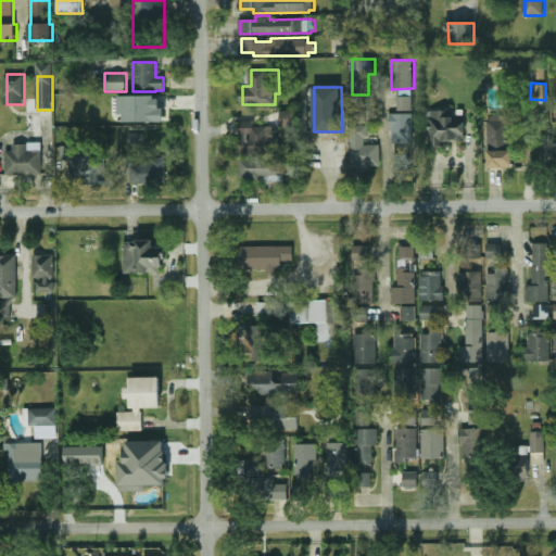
[(401,96),(414,96),(414,111),(401,111),(401,96)]
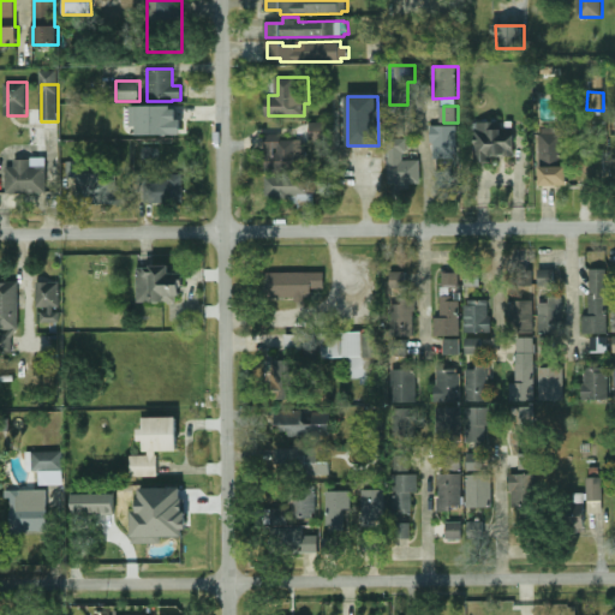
[(137,126),(132,126),(132,109),(137,109),(137,107),(171,107),(171,111),(177,111),(177,120),(171,120),(171,121),(183,121),(183,133),(171,133),(171,135),(137,135),(137,126)]
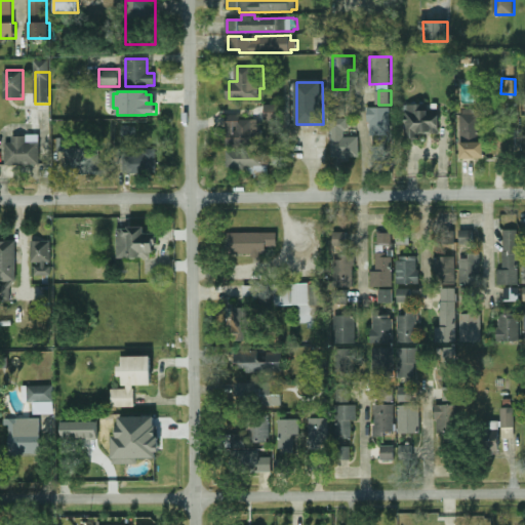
[(332,97),(348,97),(348,116),(333,116),(332,97)]
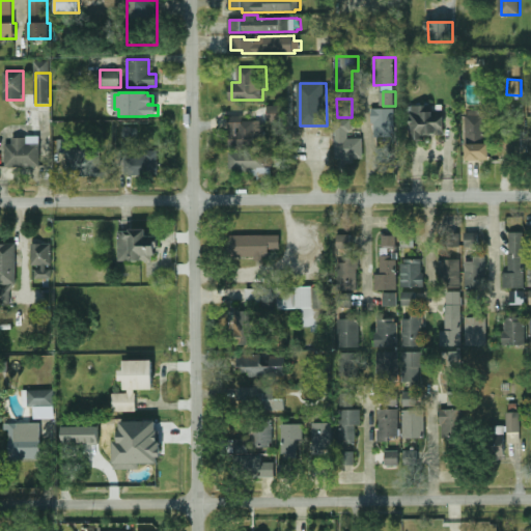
[(412,111),(415,111),(415,102),(435,102),(435,111),(445,111),(445,134),(424,134),(424,139),(412,139),(412,111)]
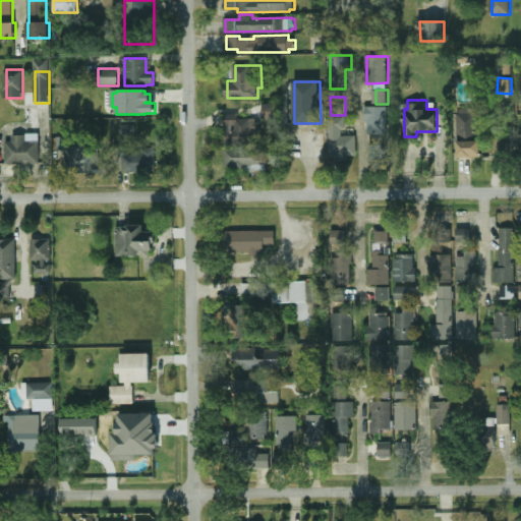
[(263,120),(278,119),(278,104),(262,104),(263,120)]
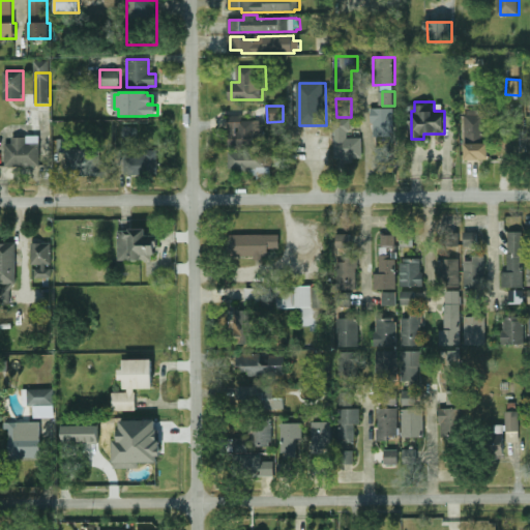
[(376,136),(376,124),(372,124),(372,109),(395,109),(395,136),(376,136)]
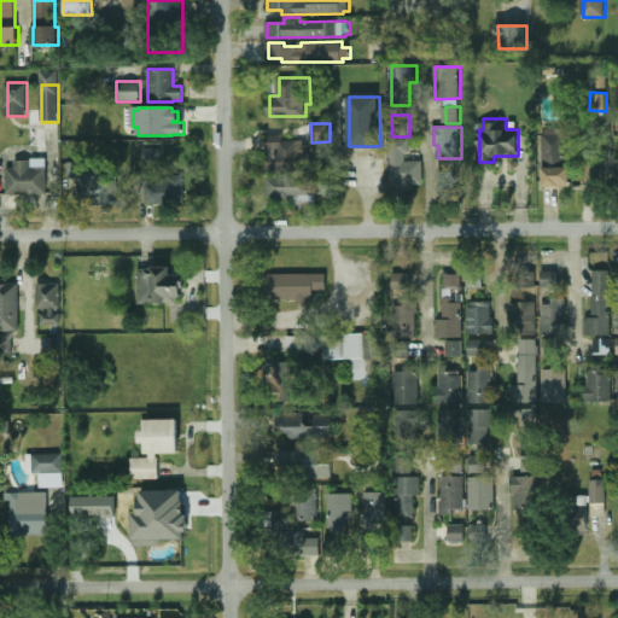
[(542,134),(548,134),(548,129),(567,129),(567,175),(560,175),(560,187),(542,187),(542,134)]
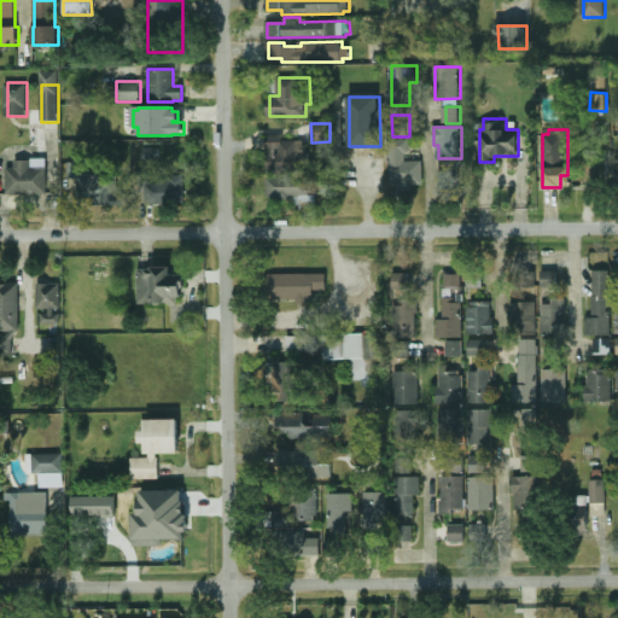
[(301,172),(268,172),(268,135),(283,135),(283,140),(304,140),(304,145),(314,144),(314,175),(301,175),(301,172)]
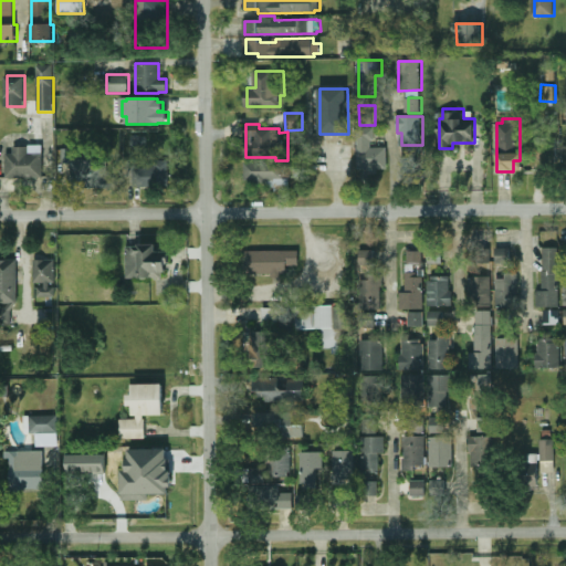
[(373,138),(373,148),(387,148),(387,168),(378,168),(378,171),(365,171),(365,168),(359,168),(359,128),(376,128),(376,138),(373,138)]
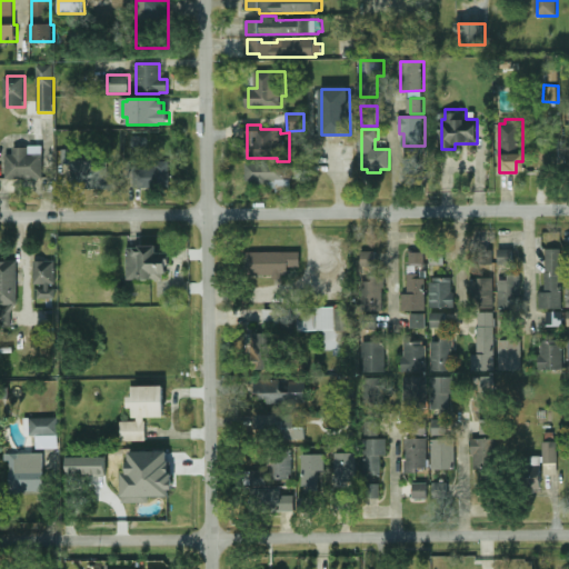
[(132,137),(148,137),(148,149),(132,149),(132,137)]
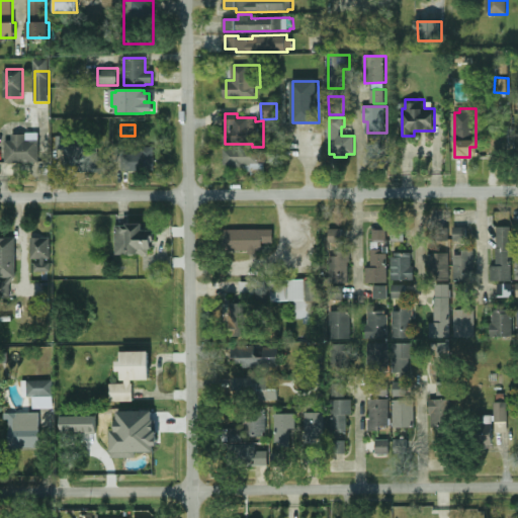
[(12,135),(26,135),(26,141),(40,141),(40,163),(4,163),(4,141),(12,141),(12,135)]
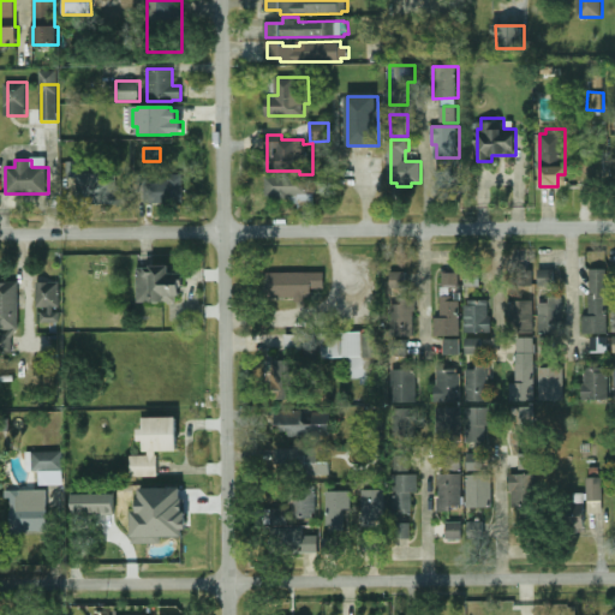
[(76,177),(66,177),(66,161),(82,161),(82,173),(115,173),(115,203),(76,203),(76,177)]
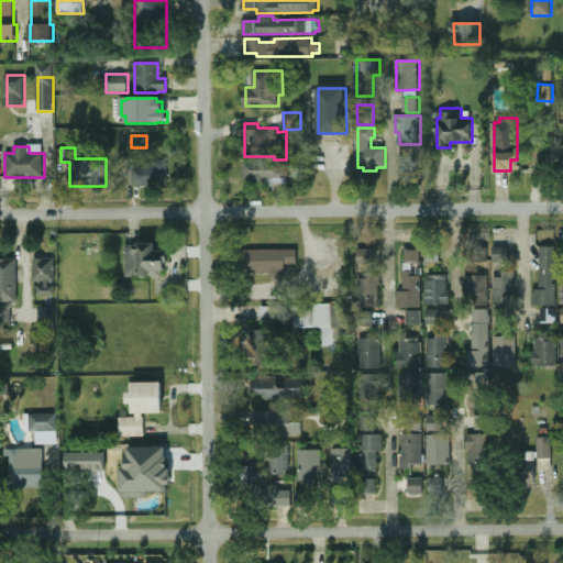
[(403,155),(421,155),(421,181),(403,181),(403,155)]
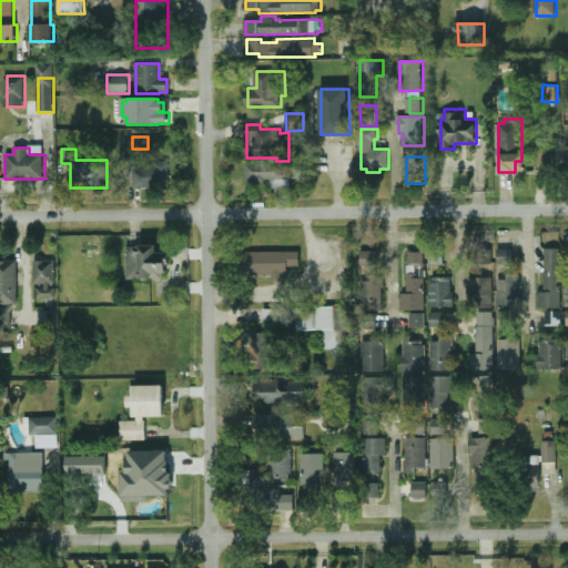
[(152,159),(168,159),(168,193),(152,193),(152,186),(132,186),(132,168),(152,168),(152,159)]
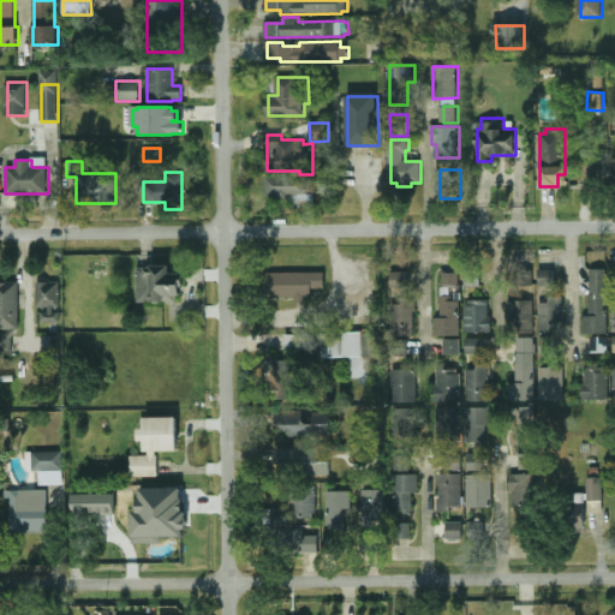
[(273,195),(269,195),(269,177),(310,177),(310,195),(291,195),(292,199),(273,199),(273,195)]
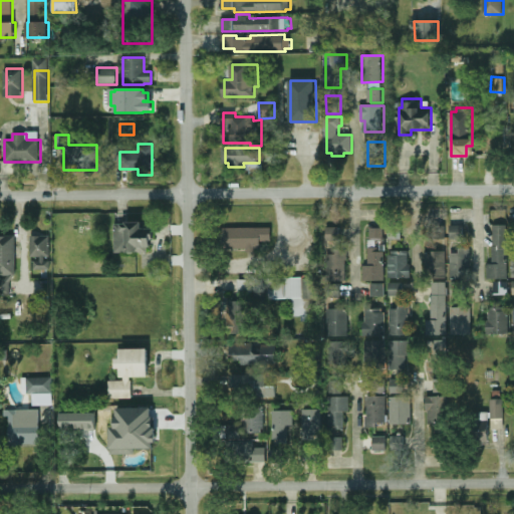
[(125,224),(125,220),(141,220),(141,223),(146,223),(146,229),(150,229),(153,229),(153,239),(150,239),(151,247),(146,248),(147,251),(114,252),(113,224),(125,224)]
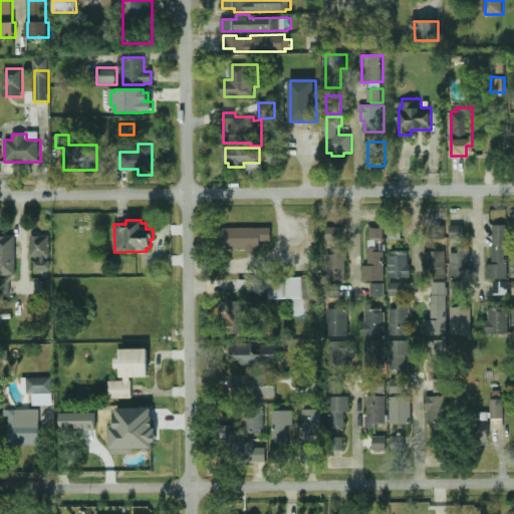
[(426,224),(444,224),(444,240),(427,240),(426,224)]
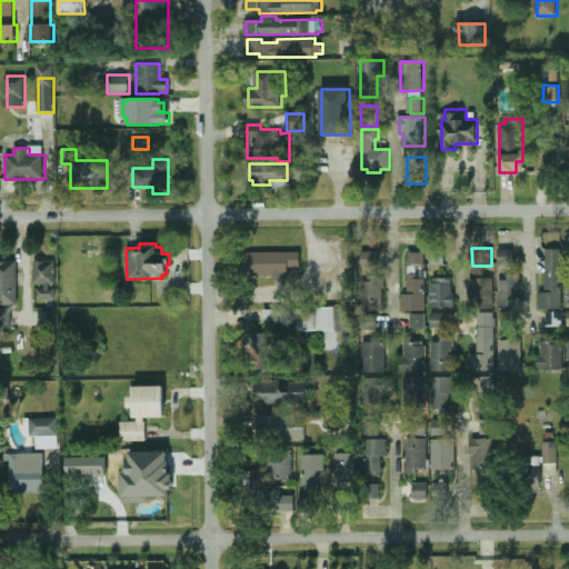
[(499,248),(513,248),(513,263),(500,263),(499,248)]
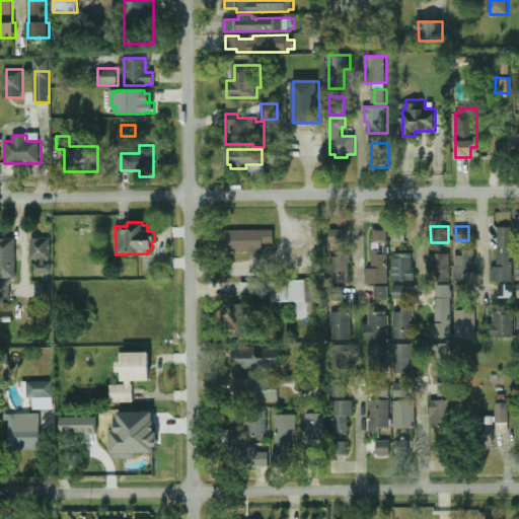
[(500,247),(499,227),(512,226),(513,281),(500,281),(493,281),(493,266),(497,266),(497,247),(500,247)]
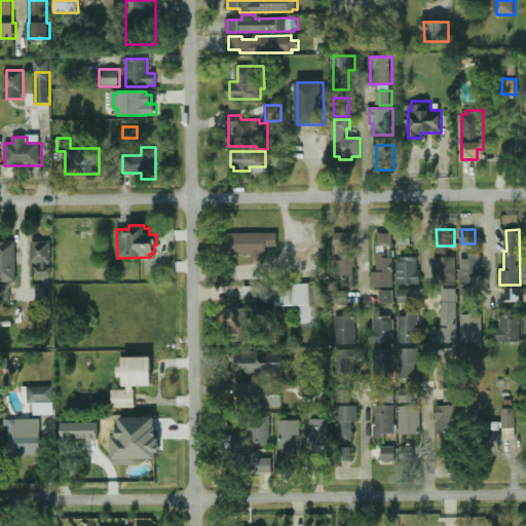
[(398,230),(411,230),(411,245),(399,246),(398,230)]
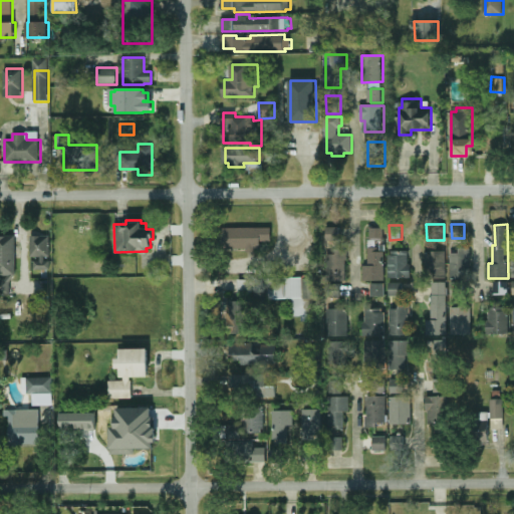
[(369,226),(384,226),(384,240),(370,240),(369,226)]
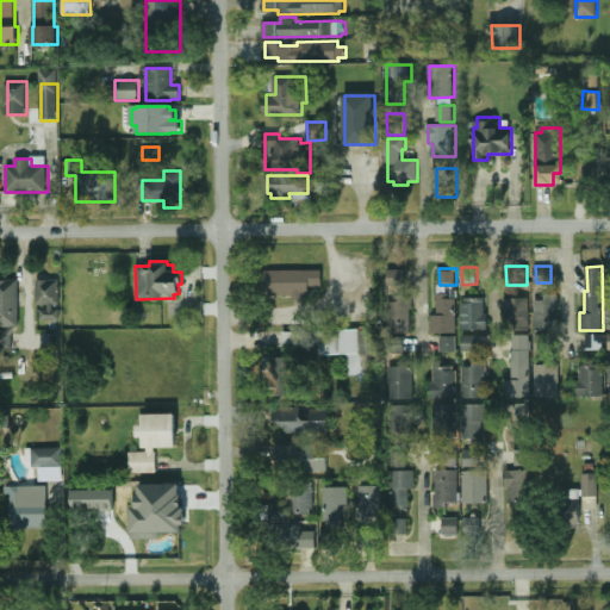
[(303,294),(303,300),(292,300),(292,294),(261,294),(261,287),(260,271),(322,269),(322,287),(309,287),(309,294),(303,294)]
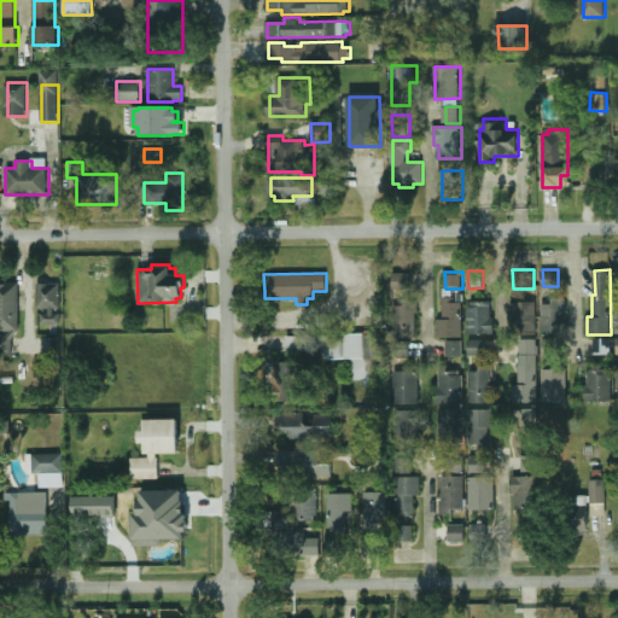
[(394,274),(408,274),(408,284),(419,283),(419,313),(417,313),(417,338),(395,338),(394,313),(389,314),(388,284),(394,284),(394,274)]
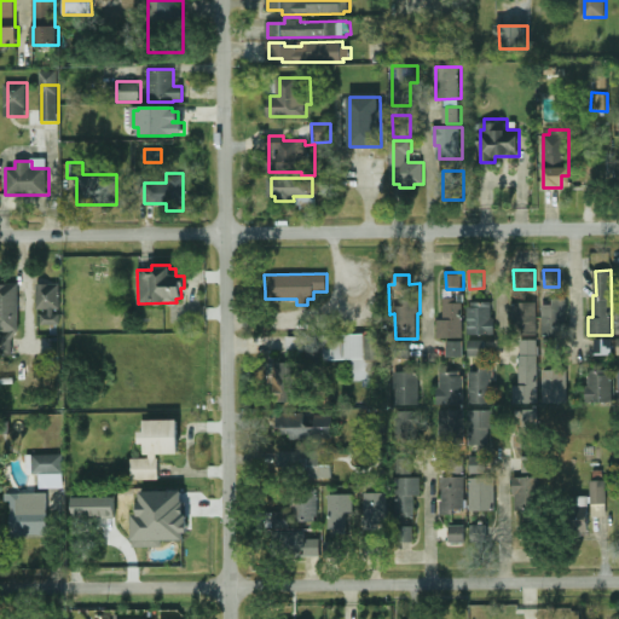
[(0,336),(6,336),(10,331),(0,331),(0,284),(17,284),(17,331),(12,336),(12,353),(0,353),(0,336)]
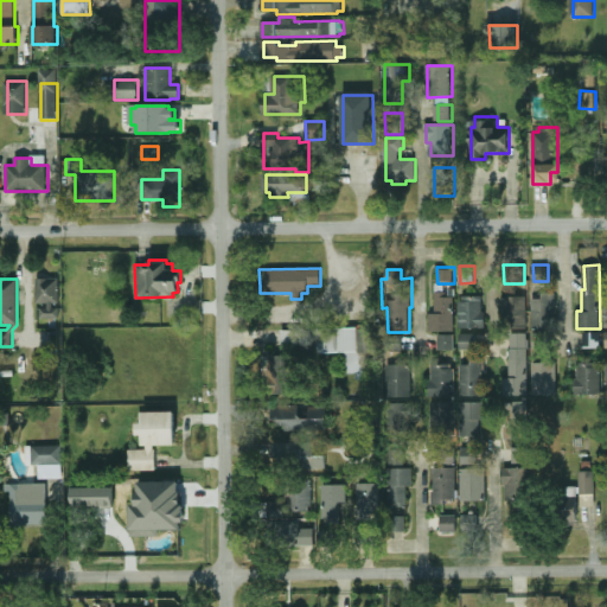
[(52,301),(52,308),(58,308),(58,317),(39,318),(39,308),(48,308),(48,301),(37,301),(37,279),(58,279),(58,301),(52,301)]
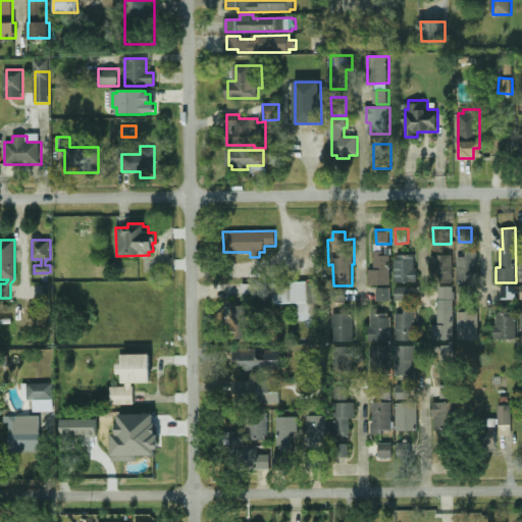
[(474,263),(475,279),(458,280),(457,248),(474,248),(480,247),(480,263),(474,263)]
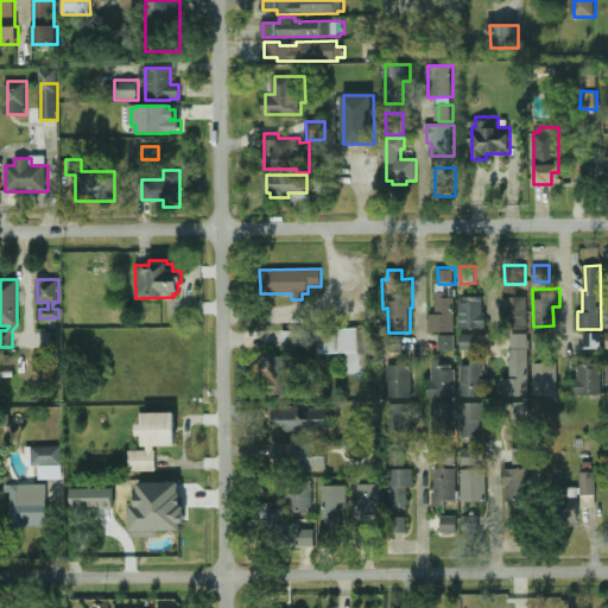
[(436,331),(430,331),(430,315),(436,315),(435,291),(453,291),(454,330),(436,331)]
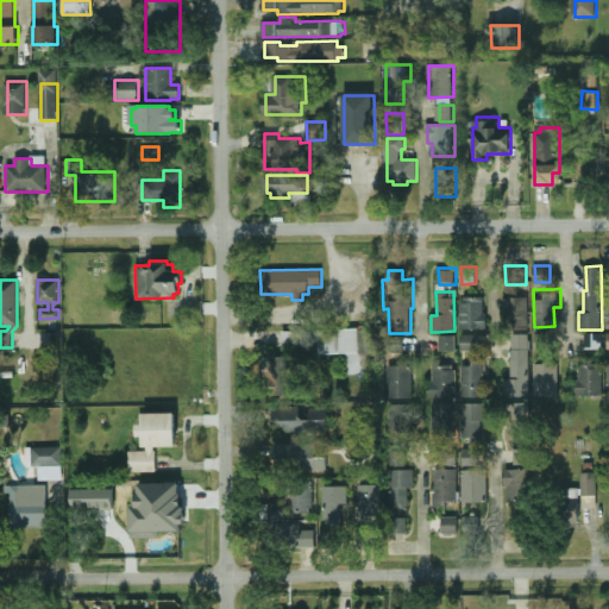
[(460,296),(479,295),(481,312),(485,312),(485,327),(481,328),(462,328),(460,296)]
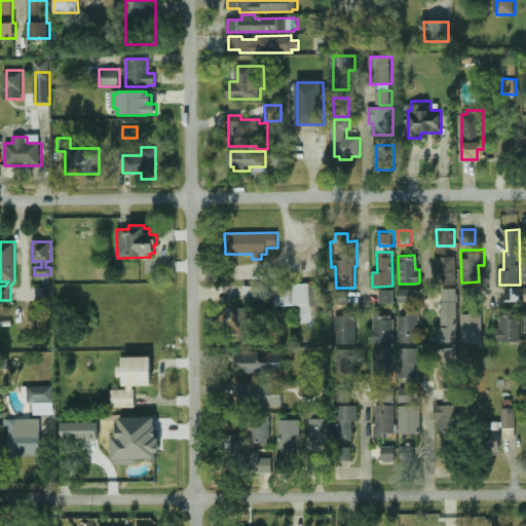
[(435,258),(456,258),(457,284),(436,285),(435,258)]
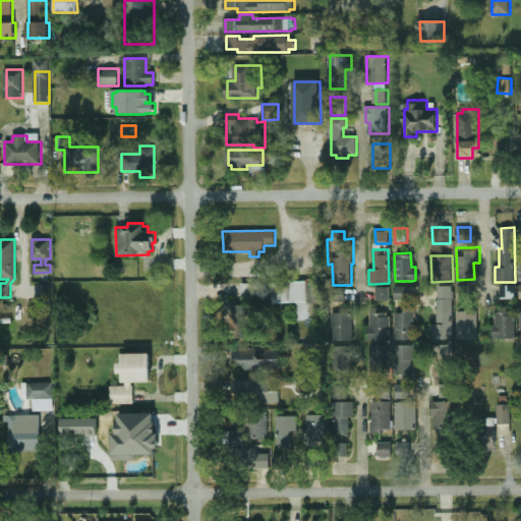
[(294,303),(273,303),(273,305),(256,306),(255,297),(242,298),(242,283),(307,282),(308,288),(321,288),(322,303),(315,303),(315,321),(312,321),(312,326),(305,326),(305,321),(295,321),(294,303)]
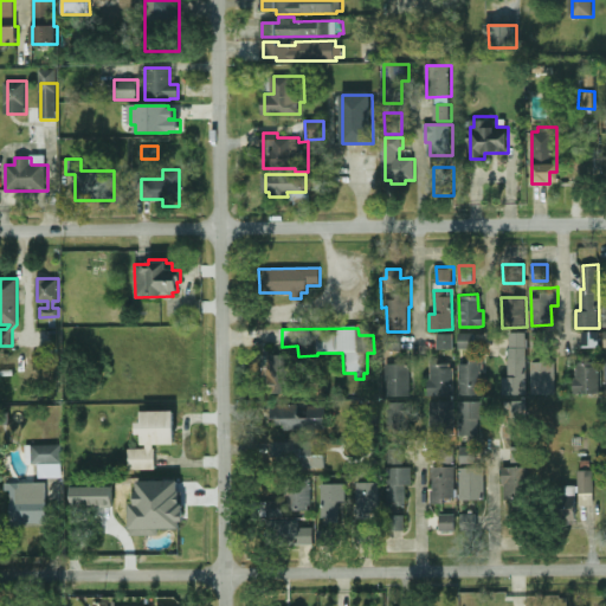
[(510,331),(526,331),(527,348),(510,348),(510,331)]
